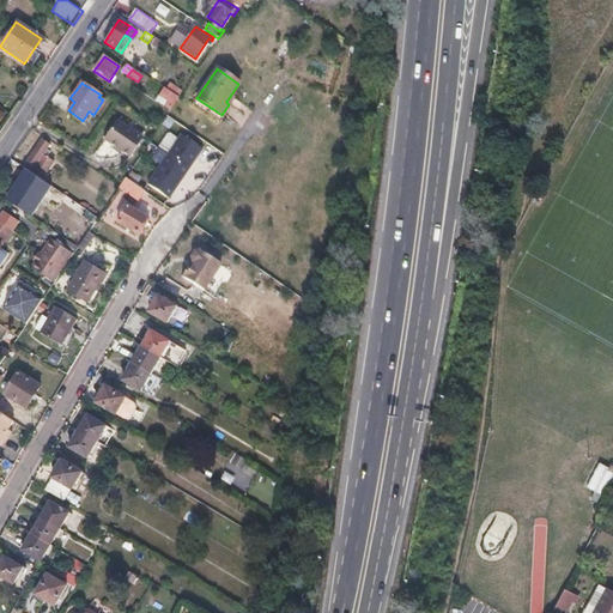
[(178,98),(168,91),(164,97),(174,104),(178,98)]
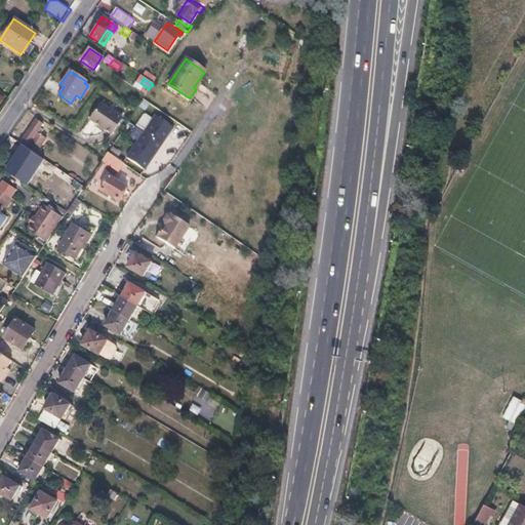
[(122,118),(99,104),(88,120),(111,134),(122,118)]
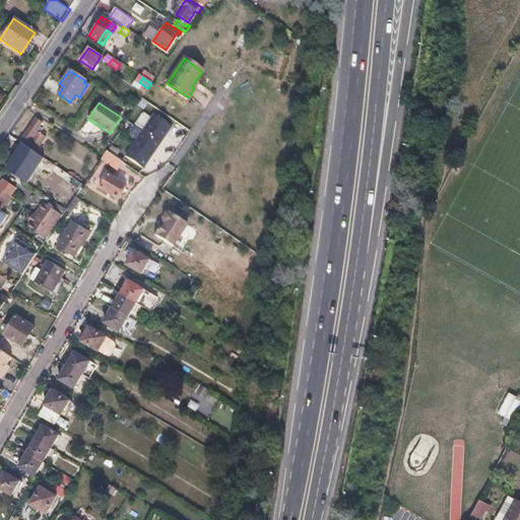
[(153,115),(125,156),(142,169),(156,148),(171,127),(153,115)]
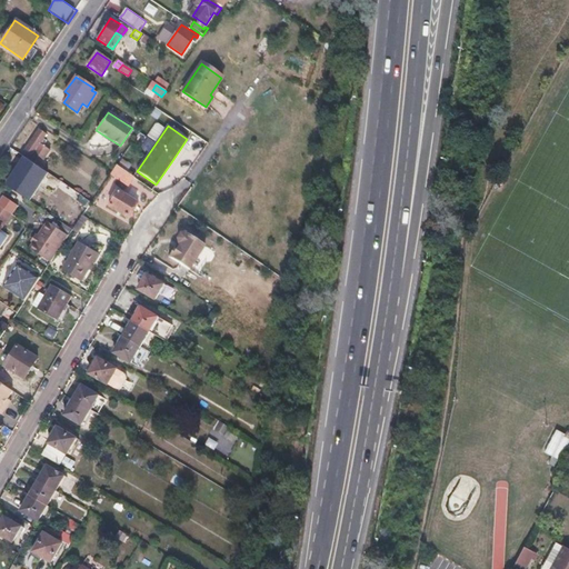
[(47,133),(39,129),(26,149),(33,153),(40,143),(45,138),(47,133)]
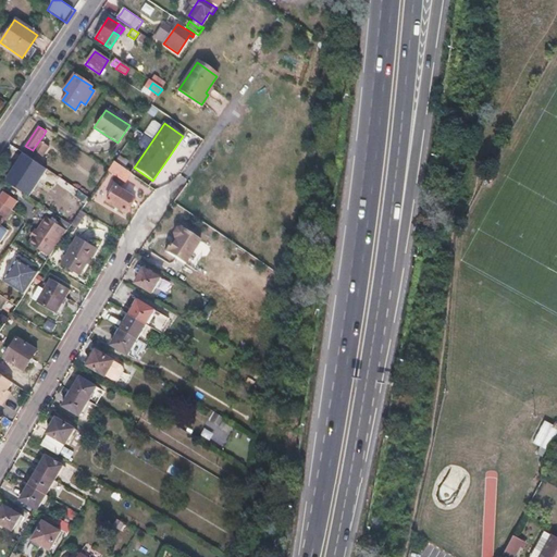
[(44,143),(39,140),(33,150),(29,156),(38,162),(49,146),(44,143)]
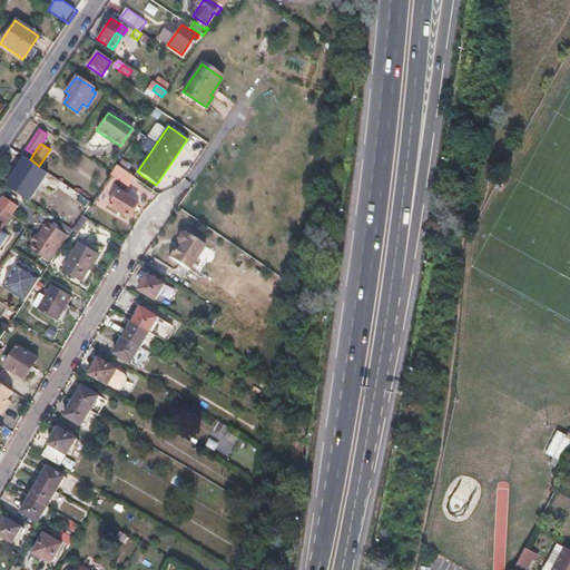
[(30,159),(27,158),(11,184),(35,198),(51,174),(39,166),(30,159)]
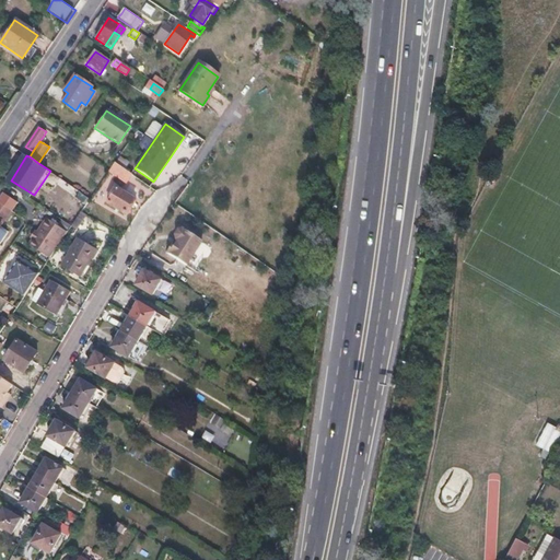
[(114,163),(108,172),(127,184),(132,175),(114,163)]
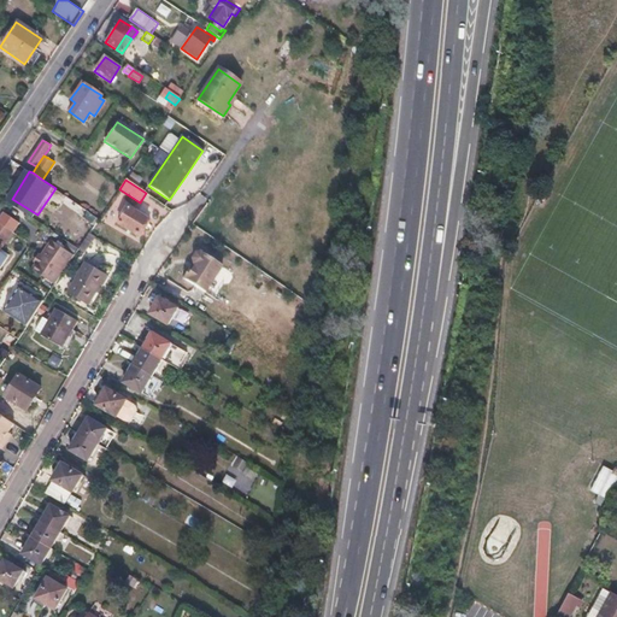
[(88,222),(95,225),(99,221),(74,204),(71,207),(58,228),(75,240),(88,222)]
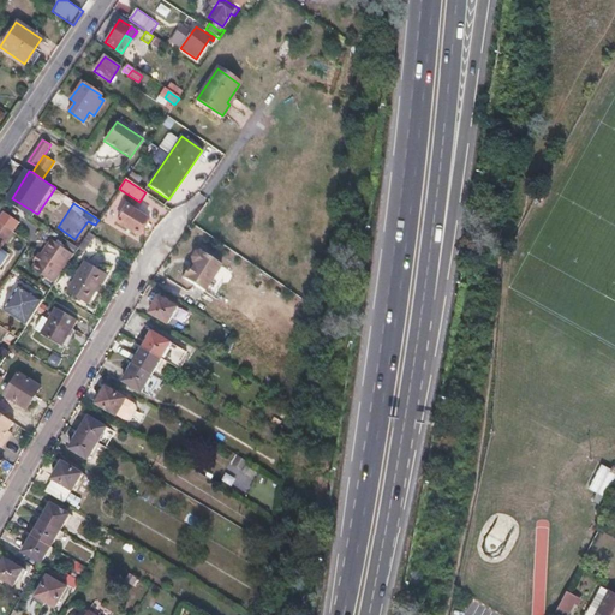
[(147,220),(127,208),(118,224),(136,236),(141,227),(147,220)]
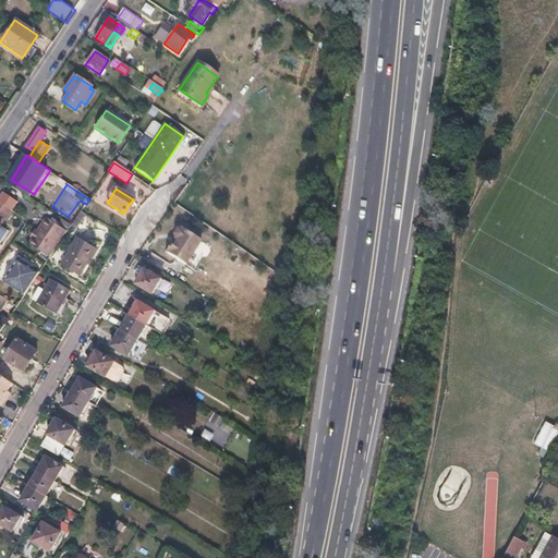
[(0,221),(2,222),(11,208),(0,201),(0,221)]
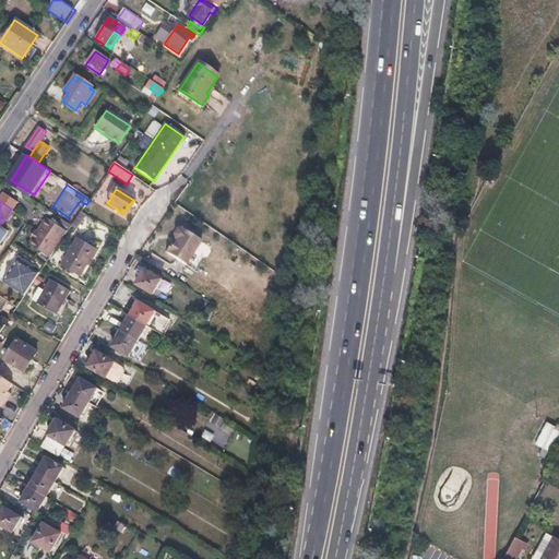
[(31,238),(33,239),(30,246),(49,260),(67,234),(47,219),(37,234),(35,232),(31,238)]
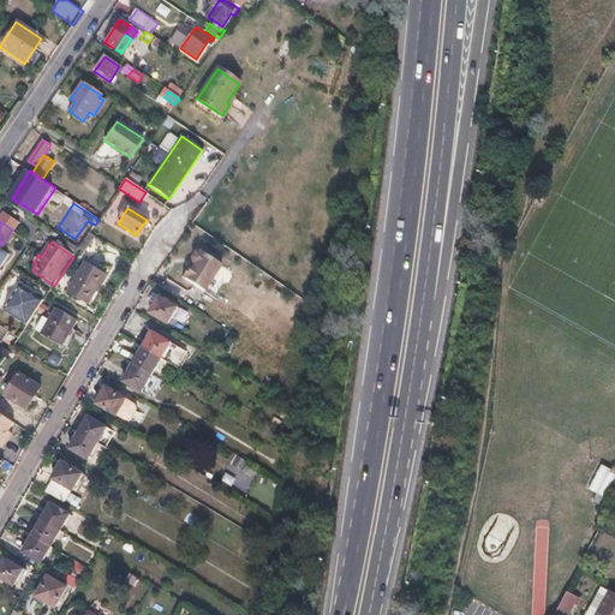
[(0,272),(3,274),(11,258),(0,251),(0,249),(3,245),(0,244),(0,272)]
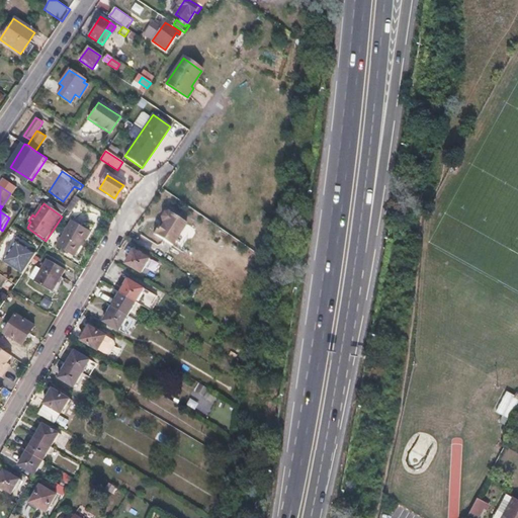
[(172,247),(187,226),(169,212),(165,213),(162,219),(162,223),(164,223),(161,228),(159,227),(154,235),(172,247)]
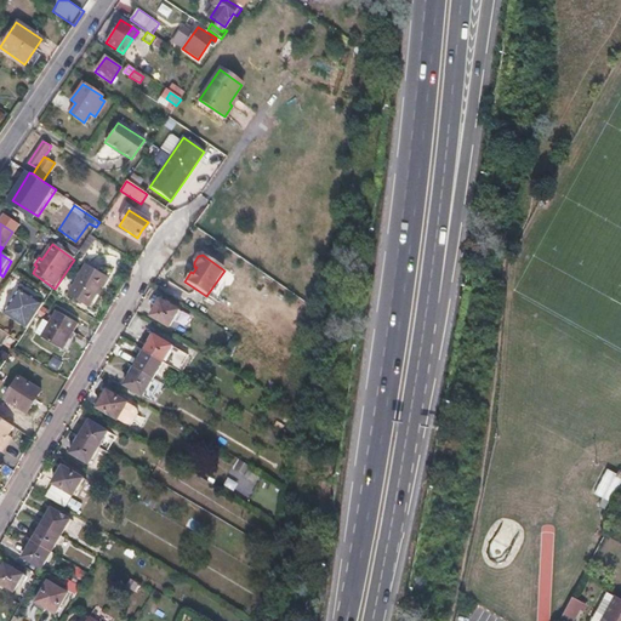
[(108,277),(87,266),(69,297),(90,308),(100,292),(108,277)]
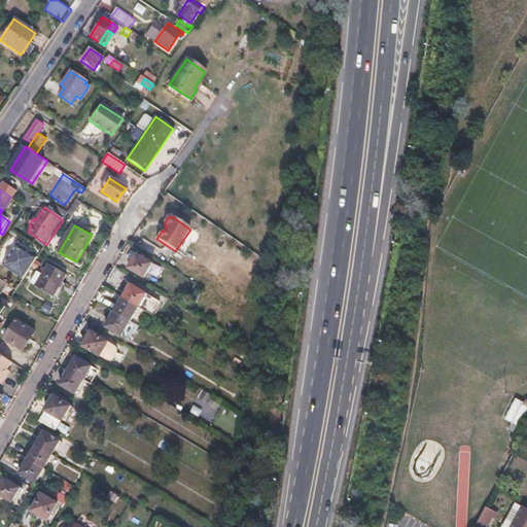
[(37,259),(19,247),(4,268),(23,280),(37,259)]
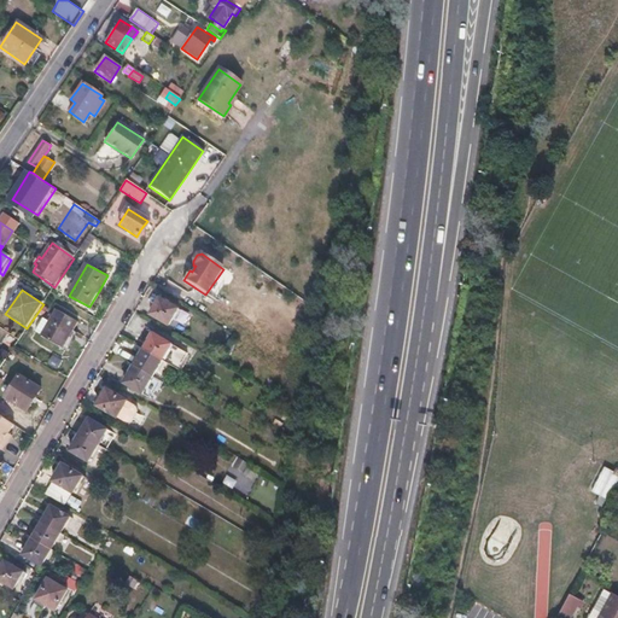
[(178,309),(159,299),(150,315),(168,325),(178,309)]
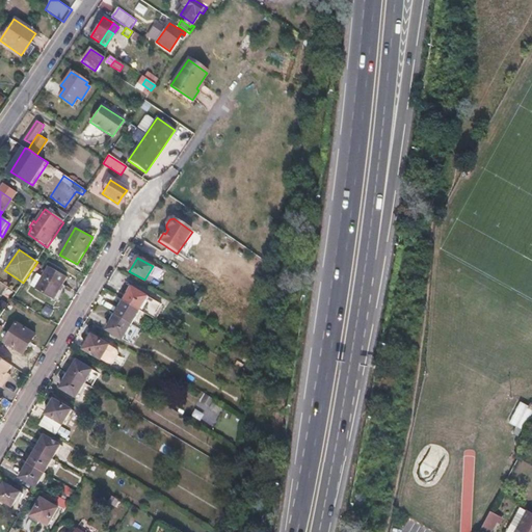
[(69,278),(50,268),(35,291),(55,301),(61,291),(69,278)]
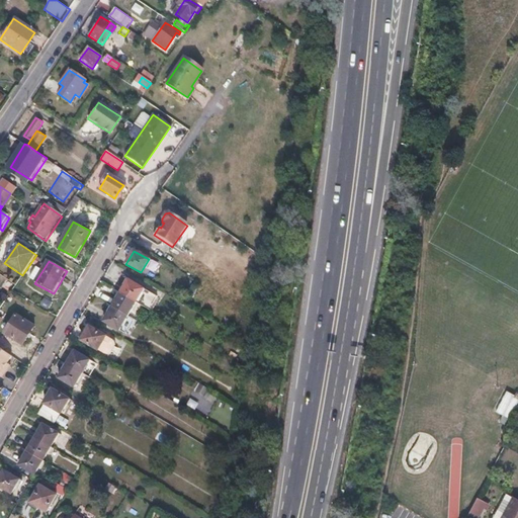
[(143,288),(127,280),(120,293),(112,308),(104,322),(119,330),(127,317),(136,303),(143,288)]
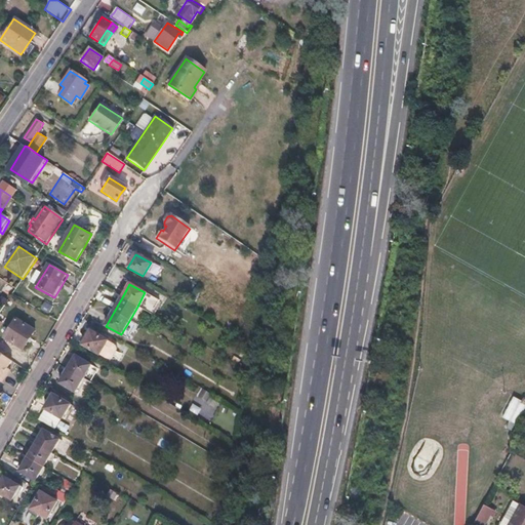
[(34,331),(16,320),(4,338),(23,350),(28,340),(34,331)]
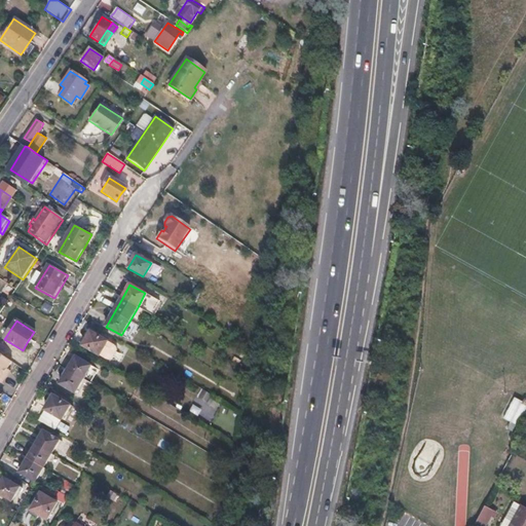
[(90,331),(82,345),(106,360),(110,359),(112,358),(114,357),(116,353),(116,350),(115,347),(113,345),(90,331)]
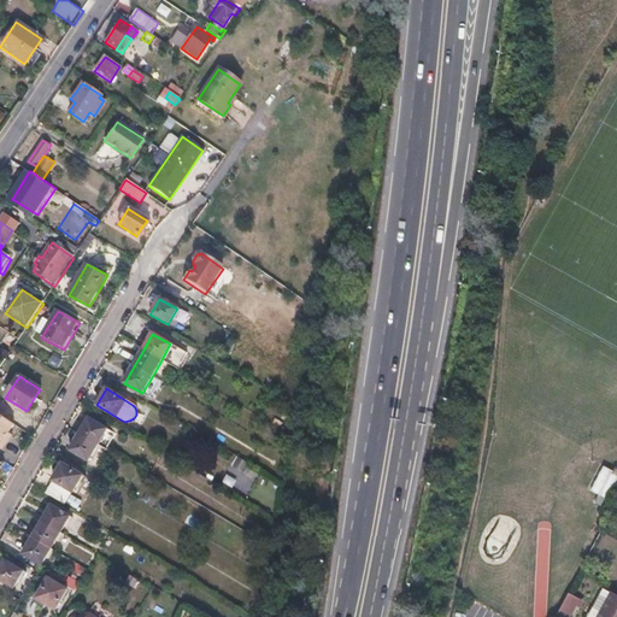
[(9,434),(15,425),(0,416),(0,450),(1,451),(7,442),(12,436),(9,434)]
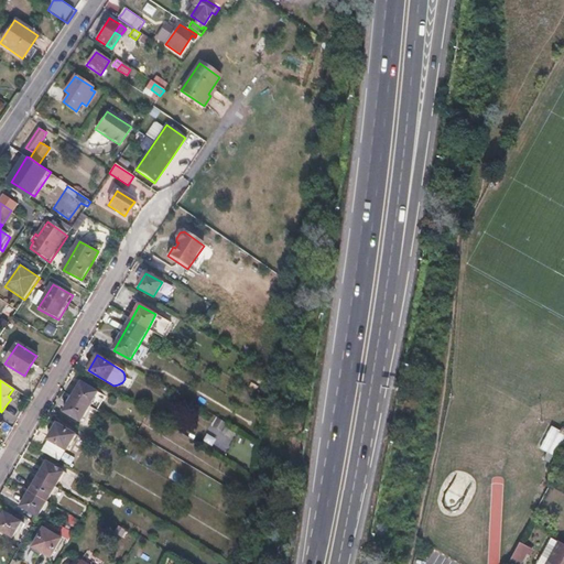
[(82,383),(73,398),(64,412),(80,422),(89,408),(97,393),(82,383)]
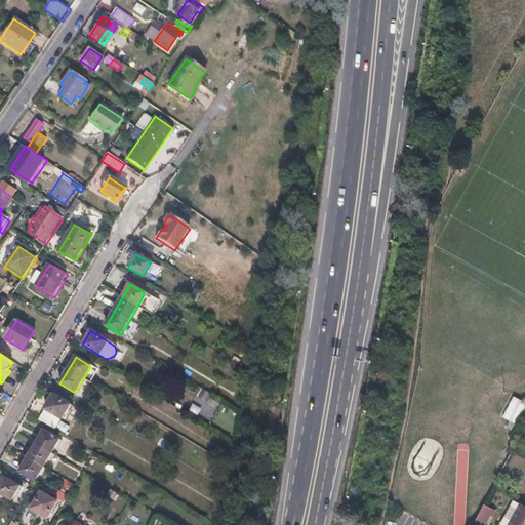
[(200,388),(191,408),(211,417),(218,402),(208,398),(210,393),(200,388)]
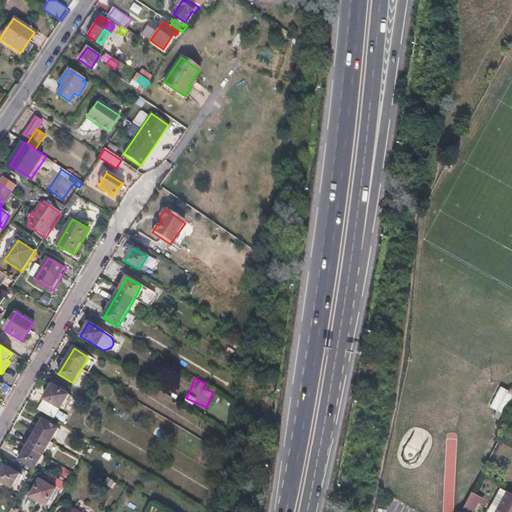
[(69,395),(52,385),(44,399),(60,408),(69,395)]
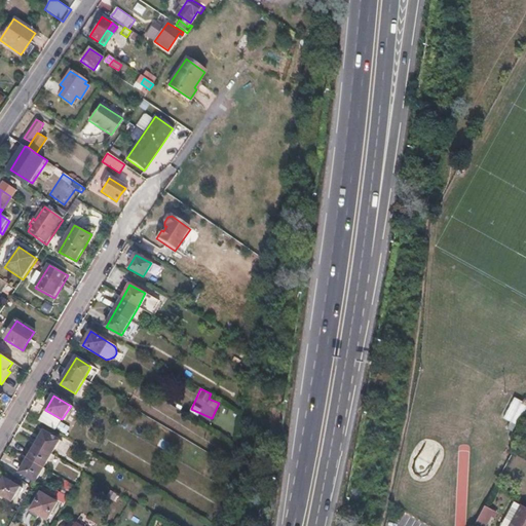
[(524,401),(515,396),(503,418),(510,421),(506,428),(513,430),(509,438),(517,442),(525,424),(525,399),(524,401)]
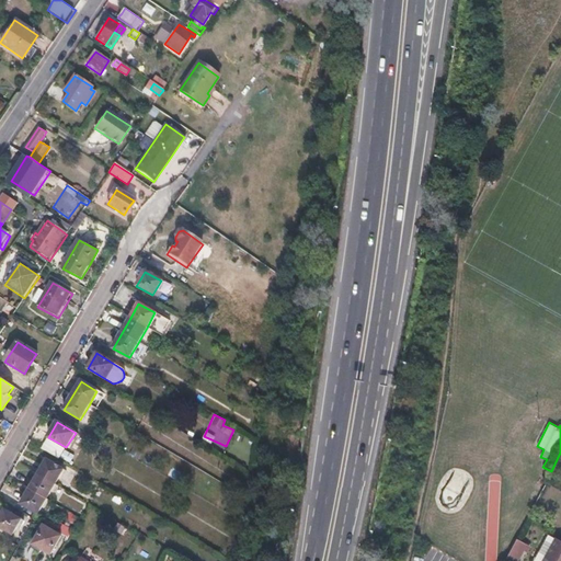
[(66,447),(48,437),(41,449),(59,459),(66,447)]
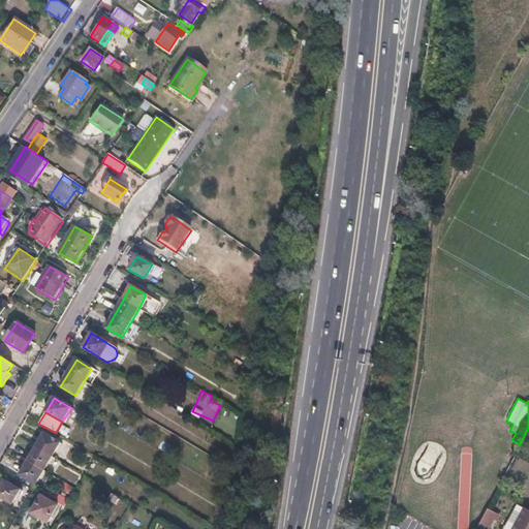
[(60,443),(44,435),(36,448),(28,462),(21,475),(35,485),(43,470),(52,457),(60,443)]
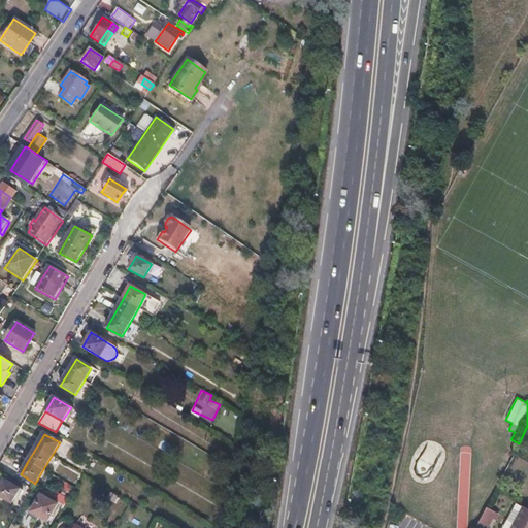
[(20,490),(4,481),(0,487),(0,496),(11,504),(20,490)]
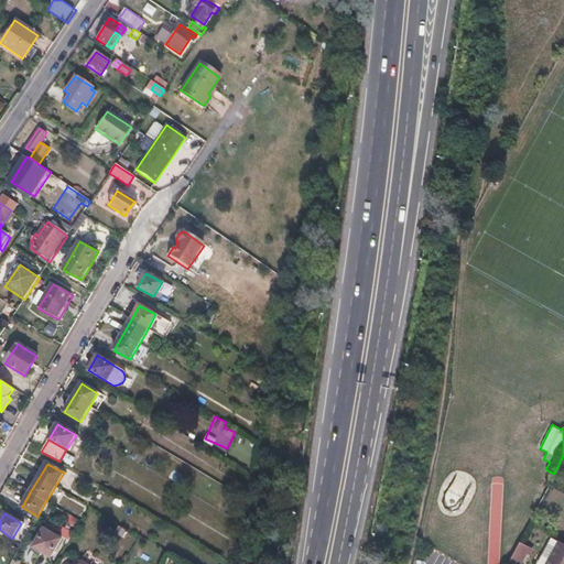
[(147,535),(151,525),(137,520),(133,529),(147,535)]
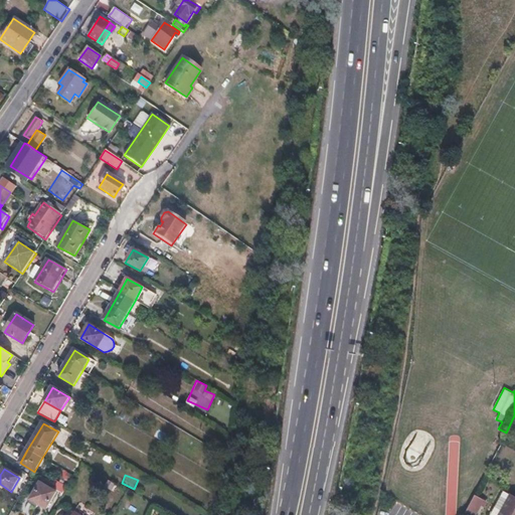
[(55,492),(40,483),(30,500),(45,509),(55,492)]
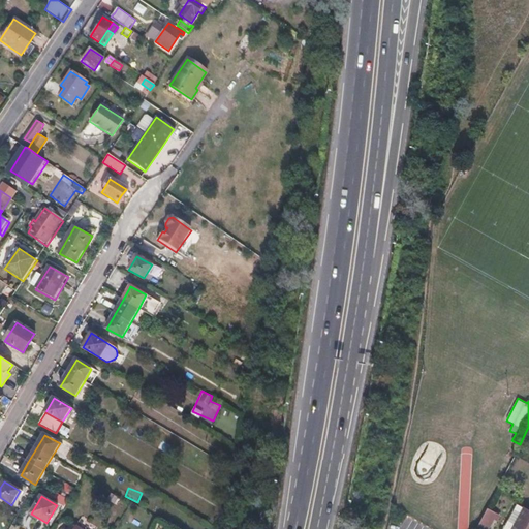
[(488,528),(498,514),(487,505),(476,524),(485,528),(488,528)]
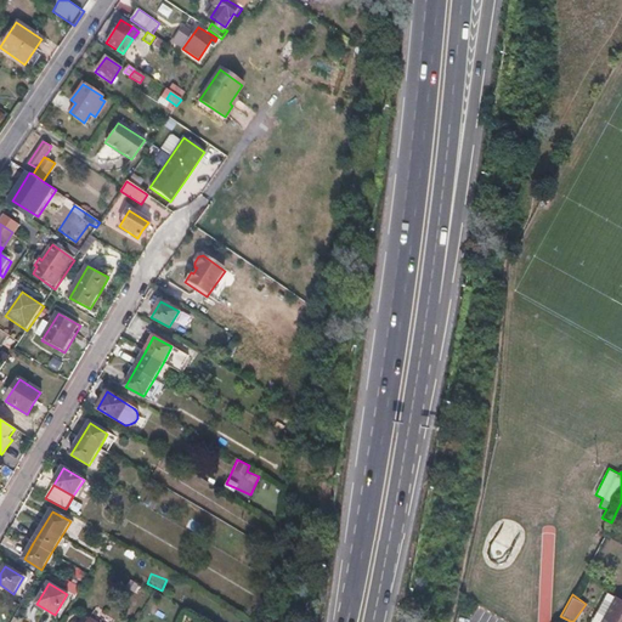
[(621,621),(621,601),(610,594),(594,621),(621,621)]
